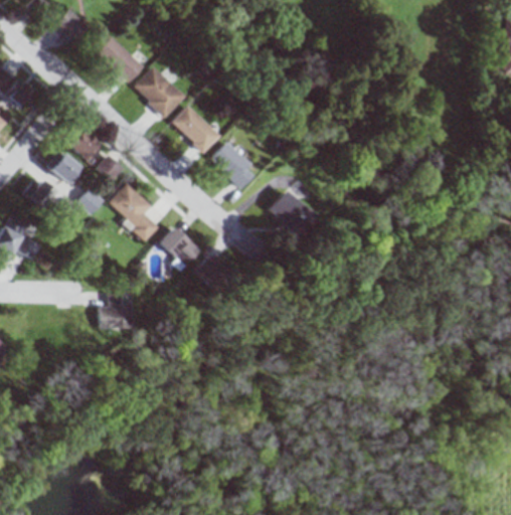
[(55,23),(73,41),(89,26),(70,8),(55,23)]
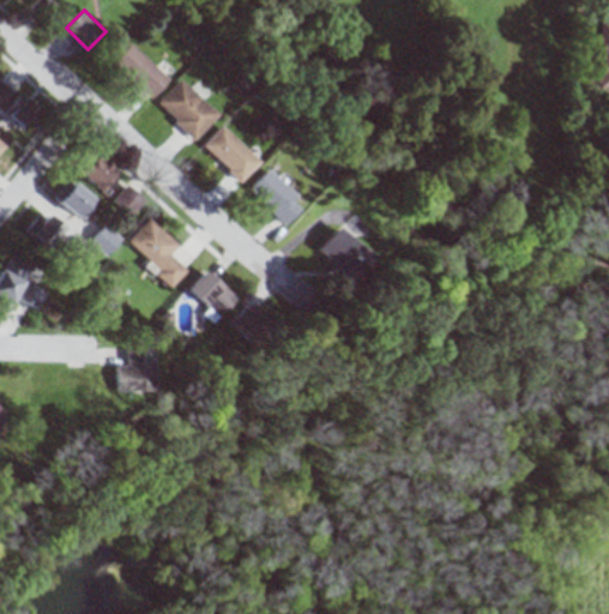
[(116,61),(152,97),(170,78),(134,43),(116,61)]
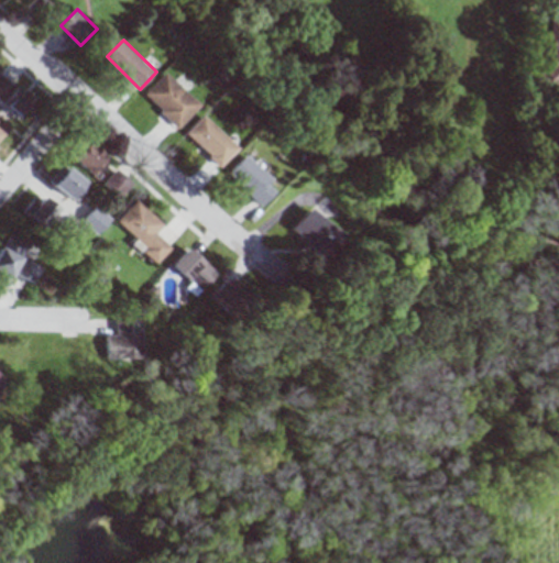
[(40,101),(3,72),(0,75),(0,99),(24,119),(40,101)]
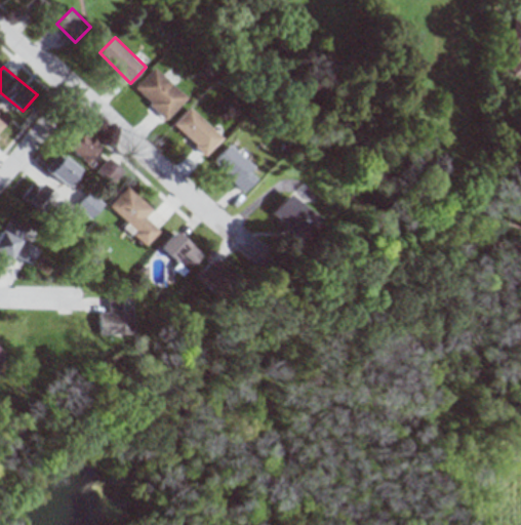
[(167,119),(189,97),(157,67),(135,89),(167,119)]
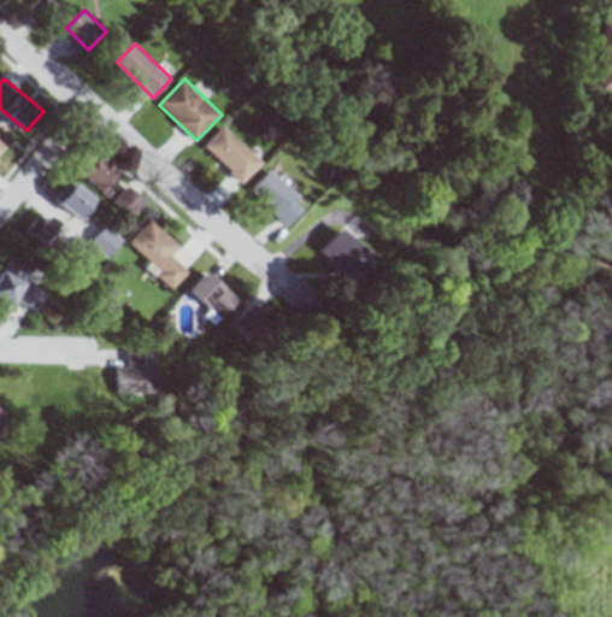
[(262,163),(225,127),(206,146),(243,182),(262,163)]
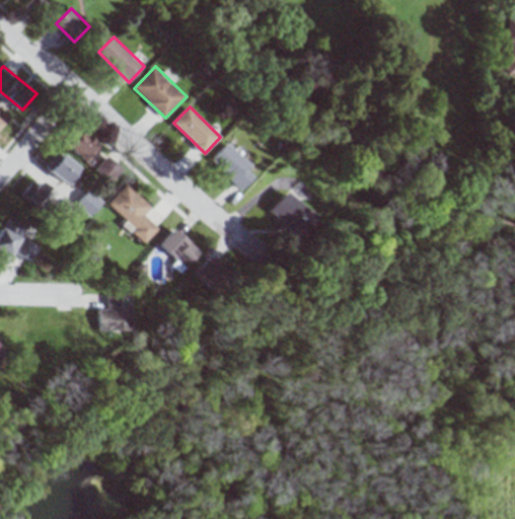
[(100,144),(84,130),(70,146),(86,160),(100,144)]
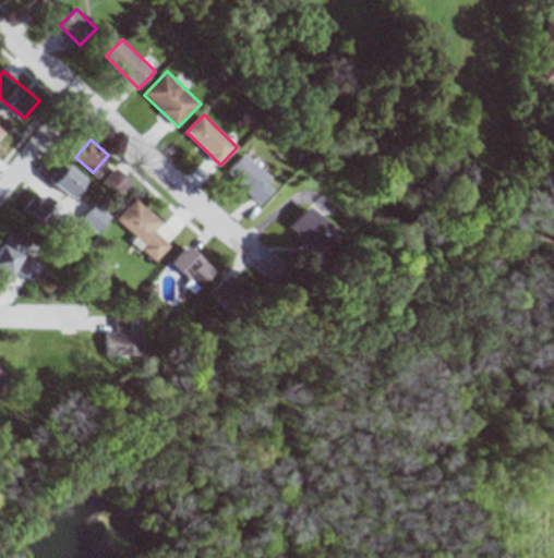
[(228,172),(254,198),(273,181),(245,154),(228,172)]
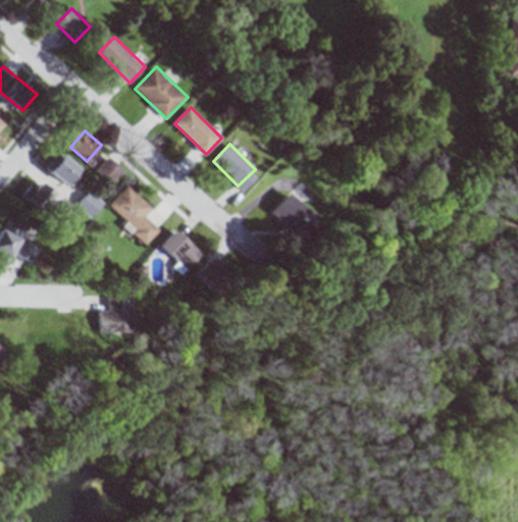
[(50,168),(69,186),(84,170),(64,153),(50,168)]
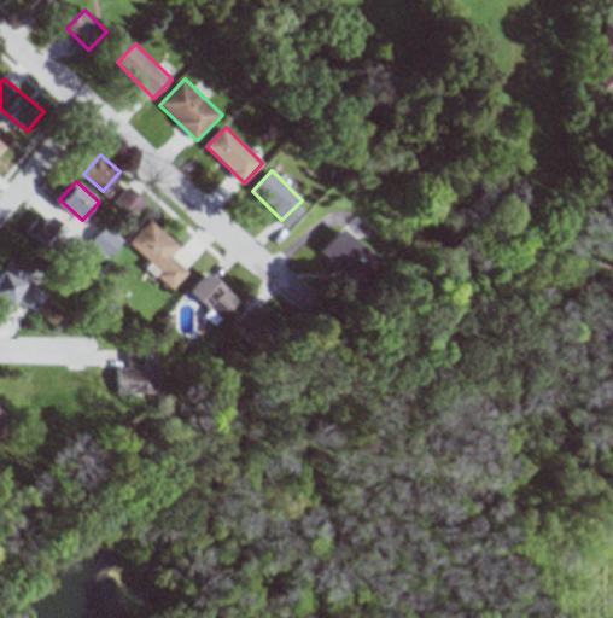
[(69,227),(42,211),(29,234),(56,250),(69,227)]
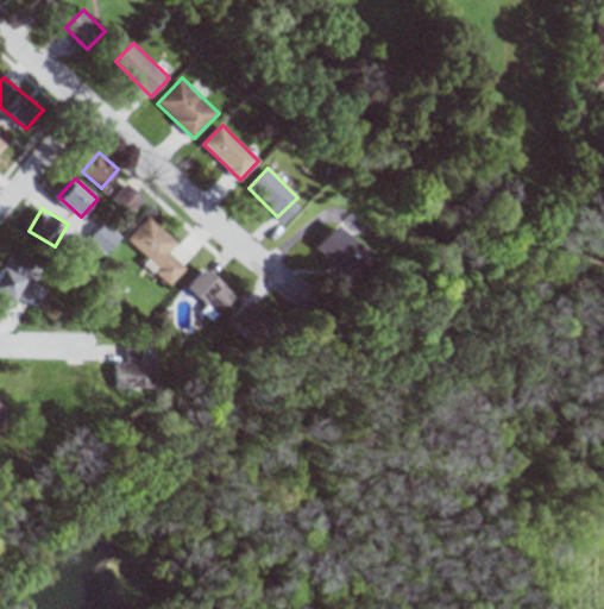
[(180,242),(151,215),(127,243),(174,284),(188,268),(171,251),(180,242)]
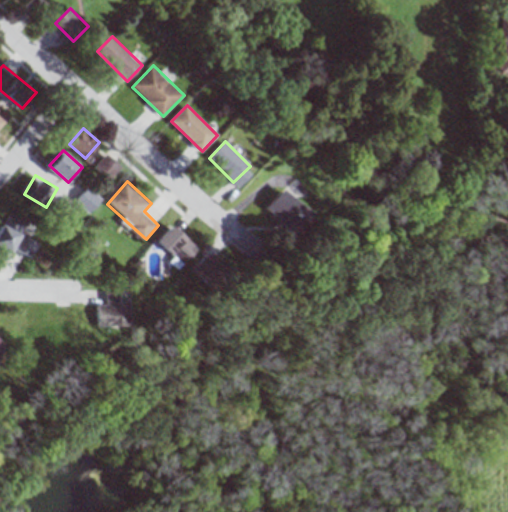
[(78,201),(92,213),(104,199),(90,187),(78,201)]
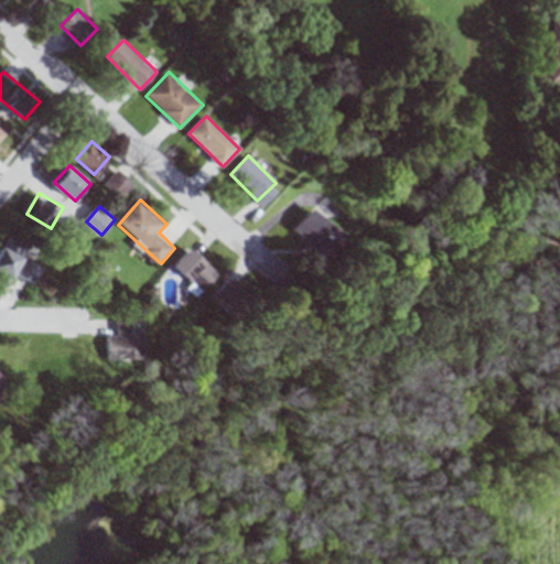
[(320,260),(342,239),(311,207),(289,230),(320,260)]
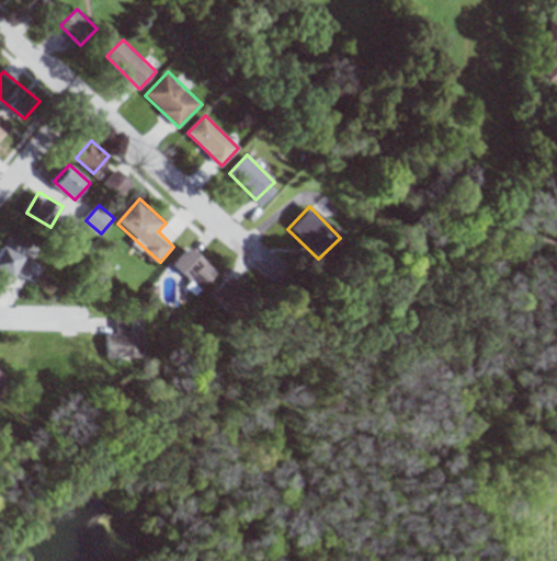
[(87,228),(77,216),(63,228),(74,240),(87,228)]
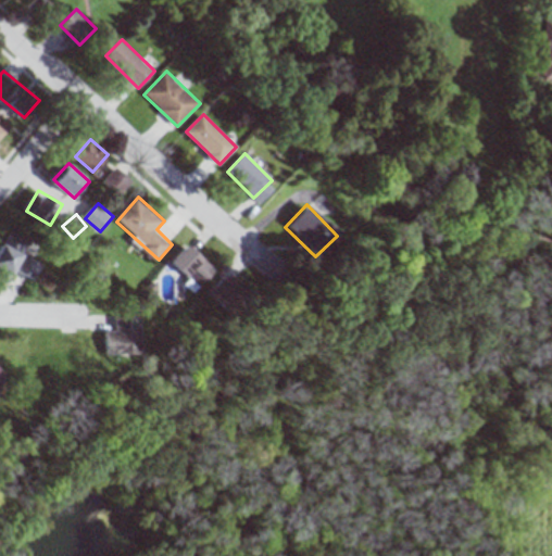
[(15,269),(38,280),(47,262),(29,253),(35,240),(10,228),(0,248),(0,270),(12,277),(15,269)]
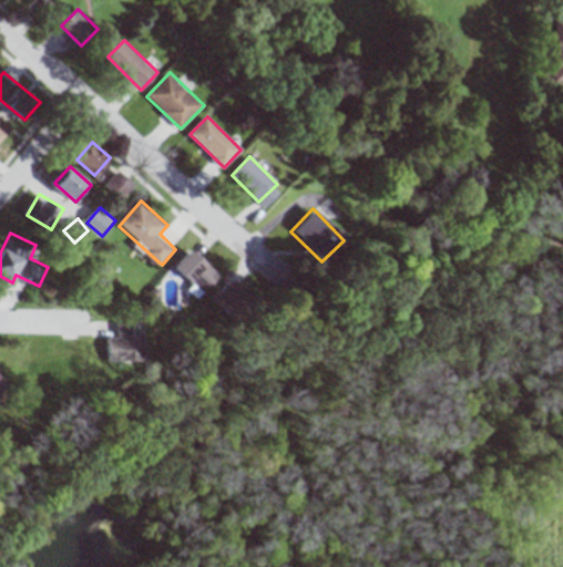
[(218,272),(192,250),(175,269),(201,292),(218,272)]
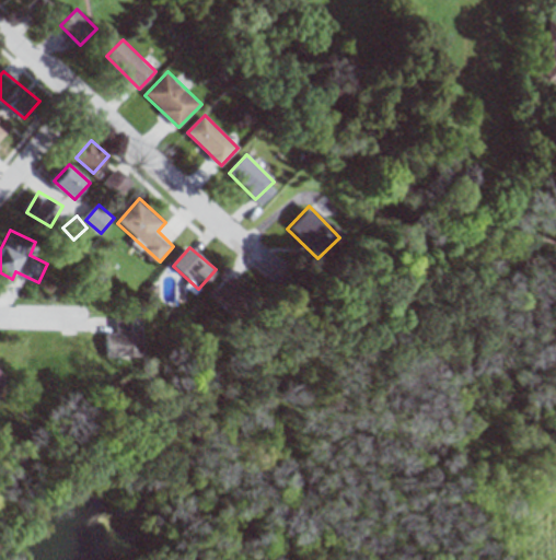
[(206,295),(224,313),(243,293),(224,276),(206,295)]
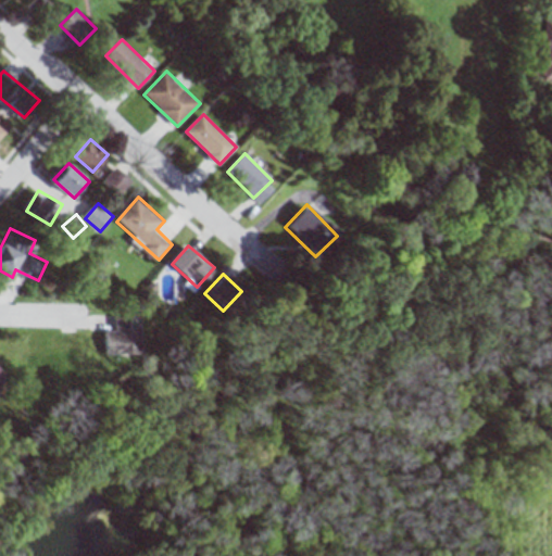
[(116,330),(107,330),(107,355),(139,355),(139,316),(116,316),(116,330)]
